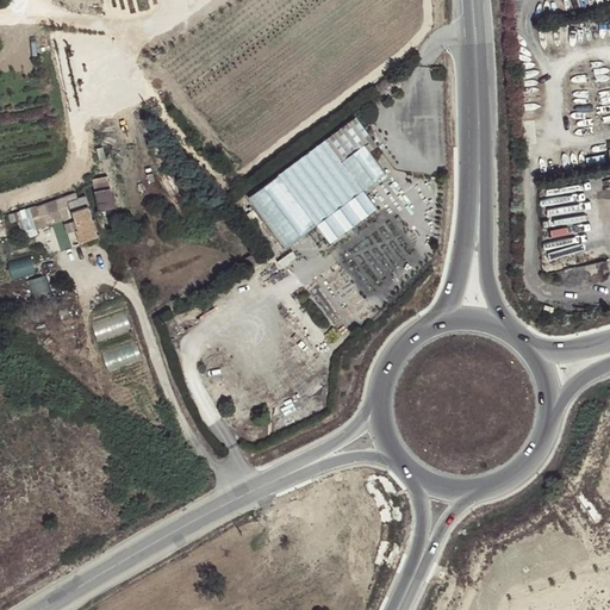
[(392,82),(379,92),(384,97),(396,87),(392,82)]
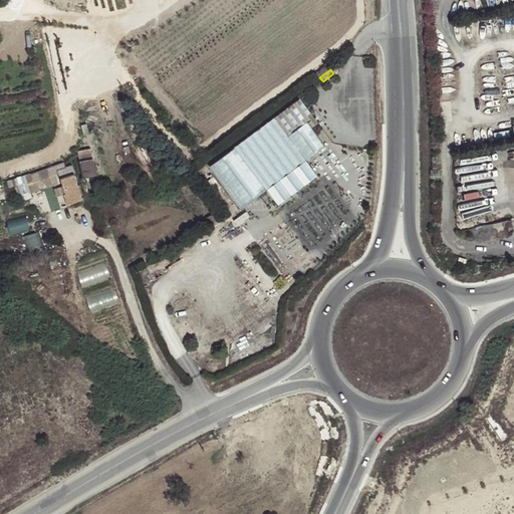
[(300,99),(235,148),(266,189),(278,204),(317,176),(305,160),(288,137),(307,122),(311,127),(317,123),(300,99)]
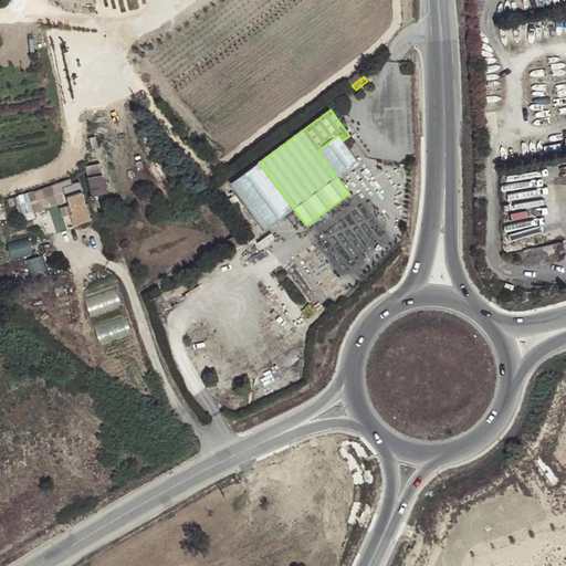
[(357,160),(343,140),(338,135),(317,150),(336,176),(357,160)]
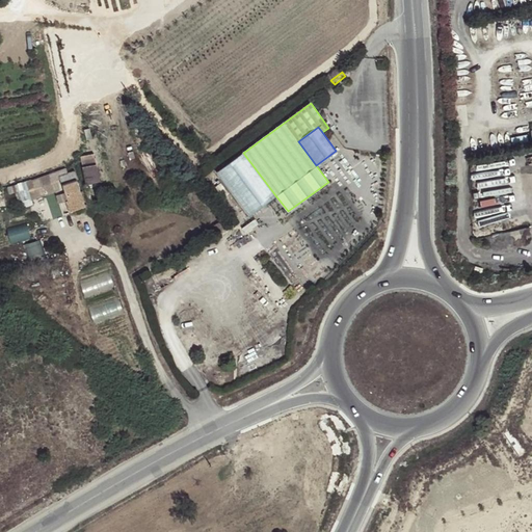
[(275,195),(243,153),(216,173),(248,215),(275,195)]
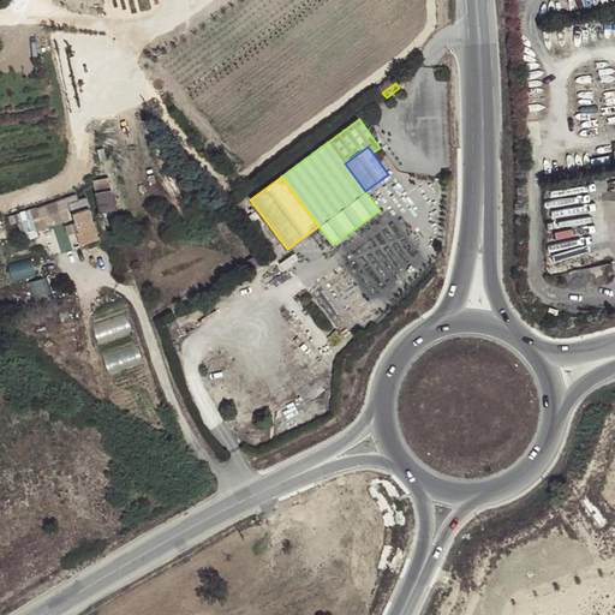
[(109,179),(94,181),(100,213),(115,209),(109,179)]
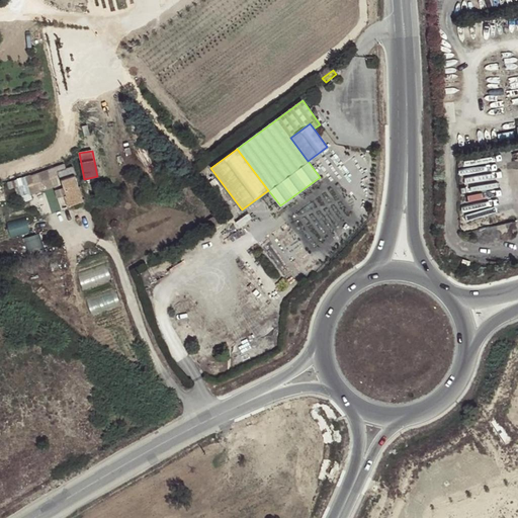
[(64,164),(54,168),(56,176),(59,175),(58,171),(66,169),(64,164)]
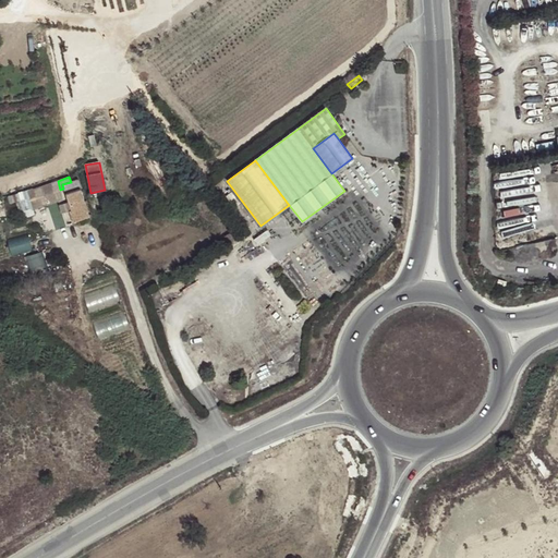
[(79,179),(71,182),(62,184),(63,189),(64,193),(71,210),(69,210),(70,211),(73,222),(89,217),(81,189),(82,189),(79,179)]
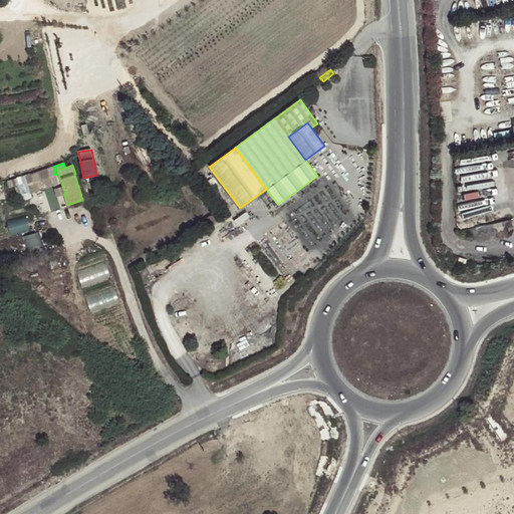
[(53,167),(40,171),(37,172),(42,188),(52,185),(49,177),(55,175),(53,167)]
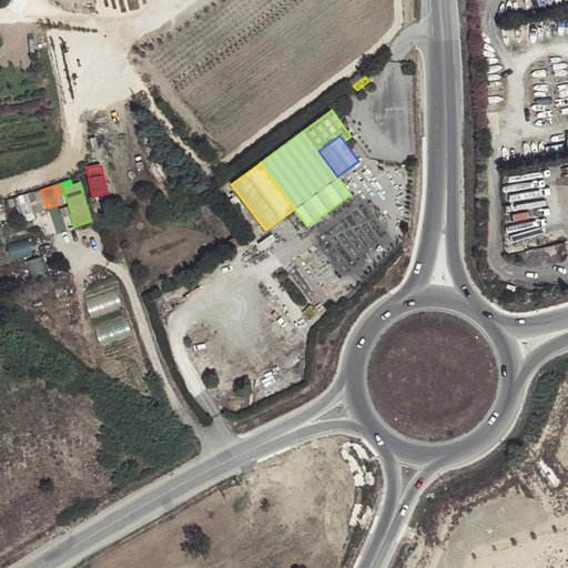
[(47,208),(41,190),(8,201),(10,206),(16,204),(28,201),(31,213),(47,208)]
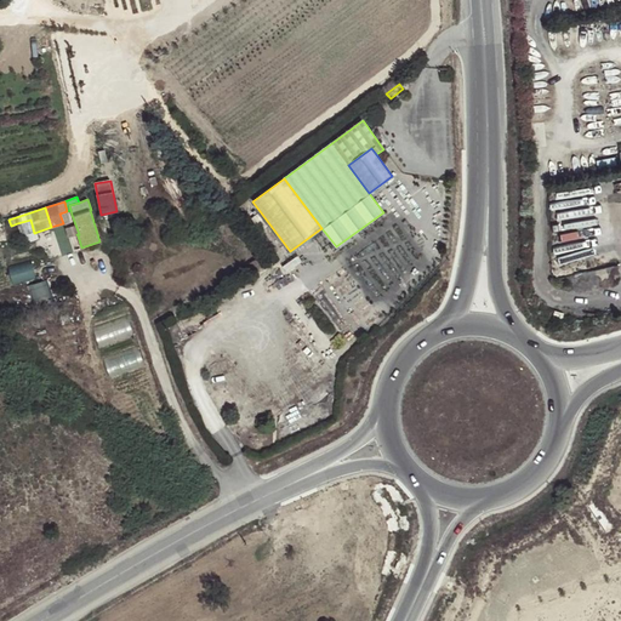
[(72,238),(78,235),(77,234),(79,234),(72,215),(67,216),(68,218),(66,220),(72,238)]
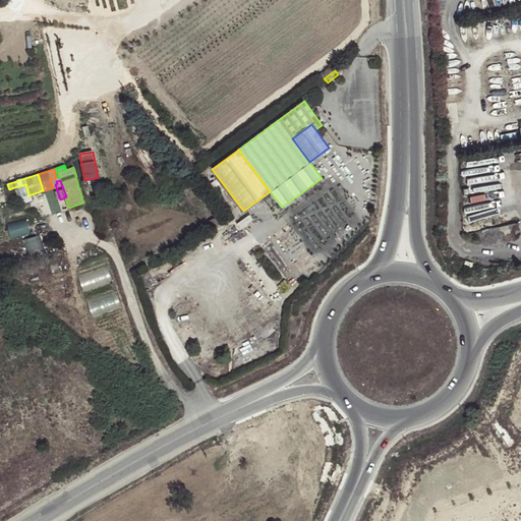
[(25,184),(14,187),(17,198),(29,195),(25,184)]
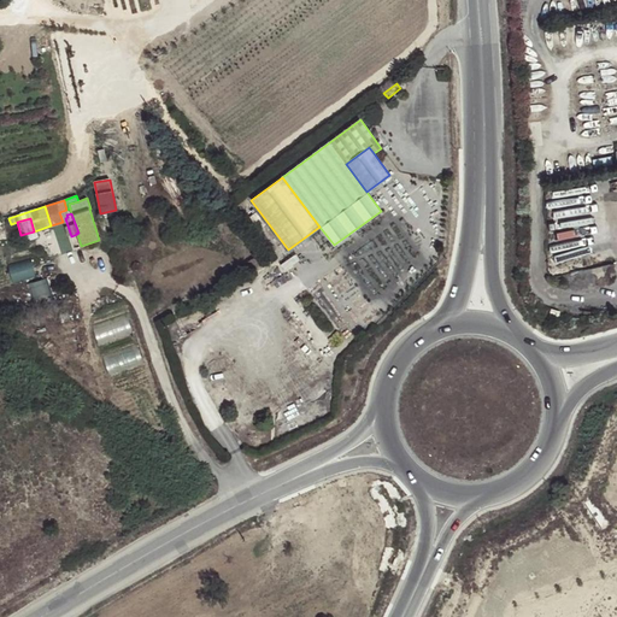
[(265,259),(260,254),(247,262),(251,268),(265,259)]
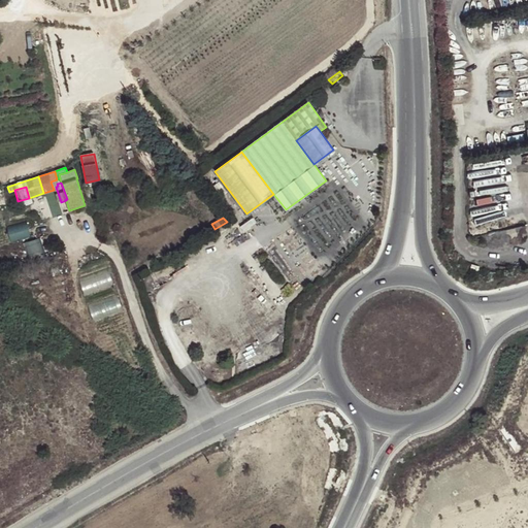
[(29,221),(9,226),(13,240),(33,235),(29,221)]
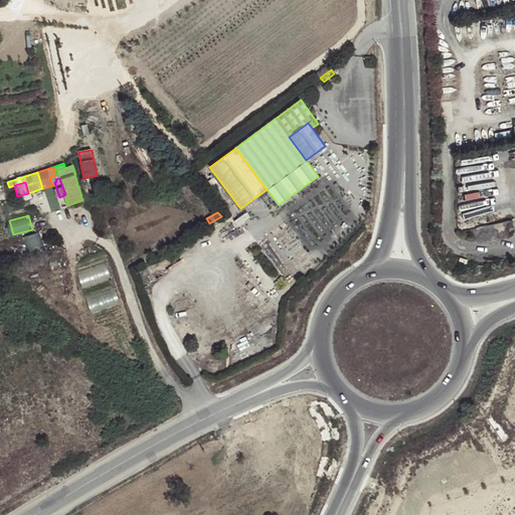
[(34,246),(41,244),(37,233),(30,236),(34,246)]
